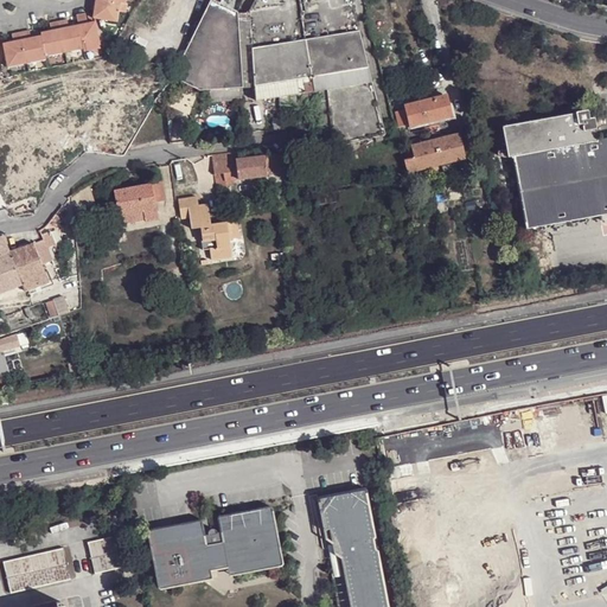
[(100,0),(101,0),(100,0),(94,0),(91,20),(116,24),(117,13),(125,14),(127,5),(125,5),(125,0),(100,0)]
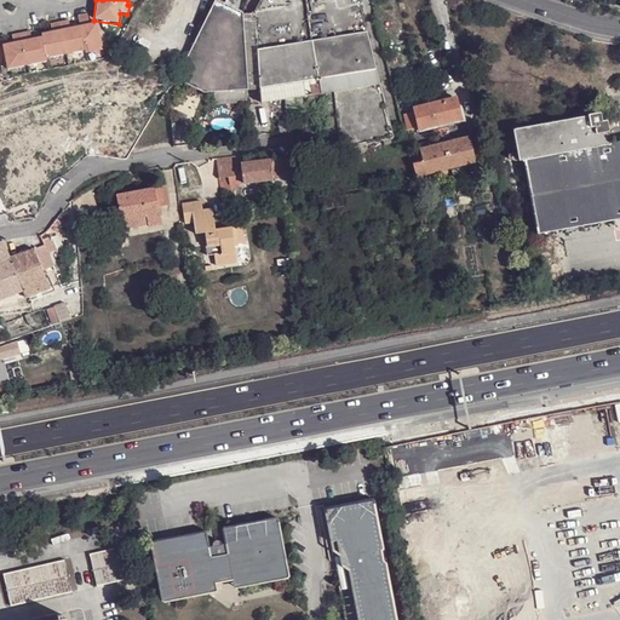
[(241,10),(241,7),(228,0),(212,0),(173,72),(196,85),(212,85),(241,85),(242,85),(241,10)]
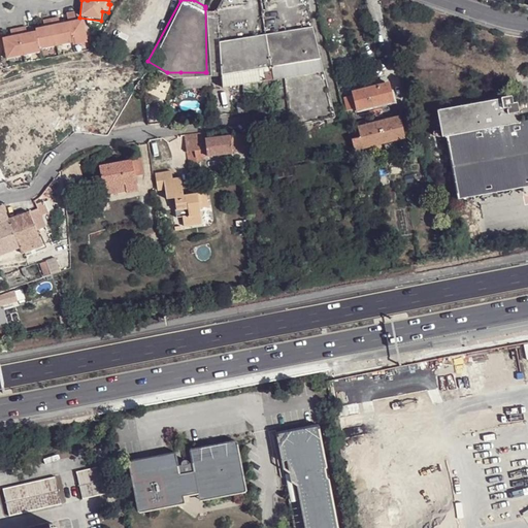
[(217,8),(219,40),(264,34),(314,27),(306,0),(220,0),(216,7),(217,8)]
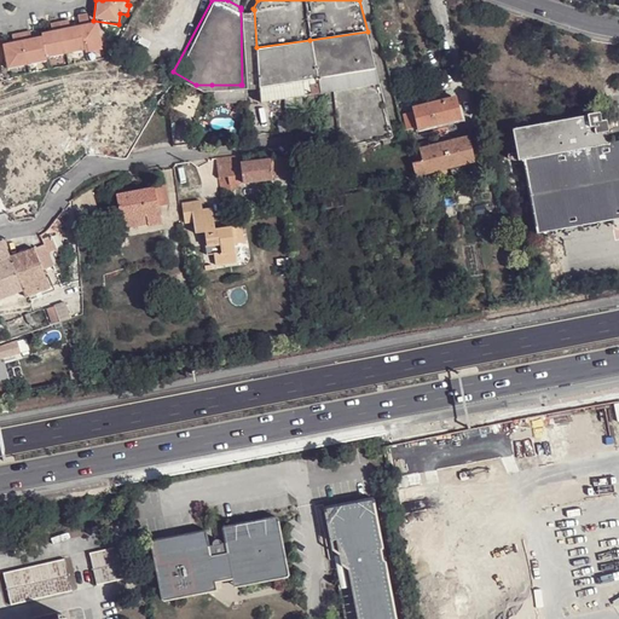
[(241,10),(242,85),(260,85),(256,47),(254,10),(241,10)]
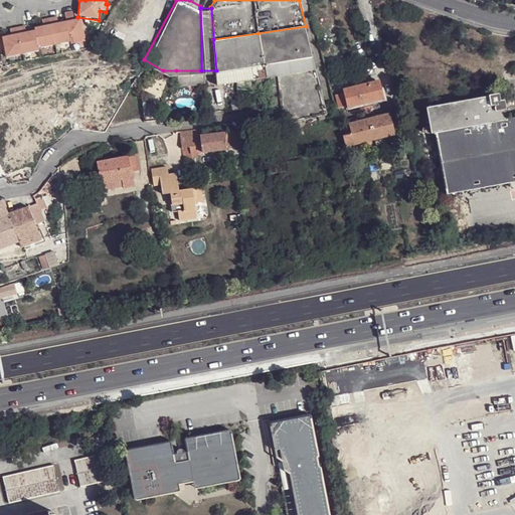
[(11,36),(1,38),(6,58),(38,51),(38,49),(70,42),(70,45),(84,42),(79,19),(73,20),(71,12),(64,13),(65,22),(57,24),(56,18),(41,21),(43,27),(34,29),(34,31),(25,33),(24,27),(9,30),(11,36)]
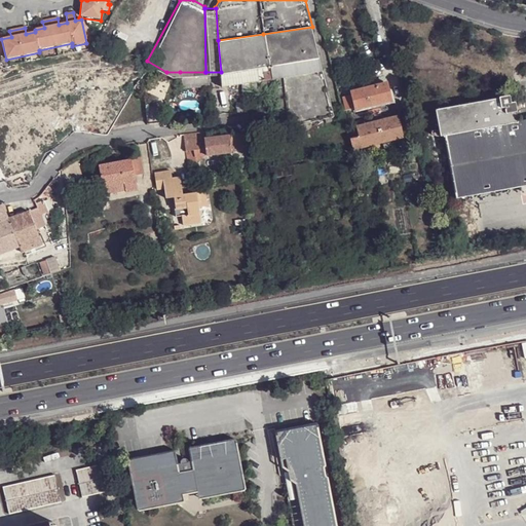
[(263,34),(268,67),(321,59),(312,27),(263,34)]
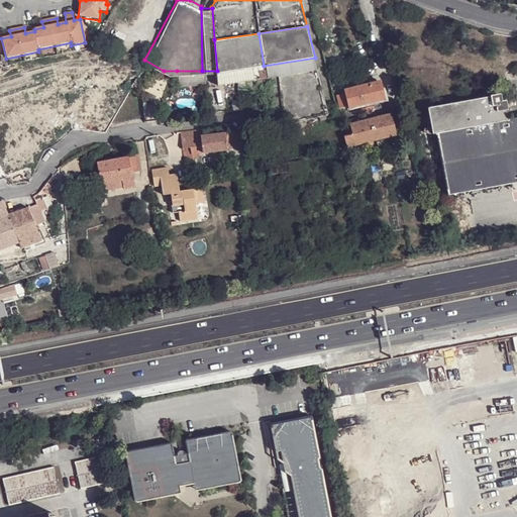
[(259,33),(214,39),(217,71),(217,73),(264,66),(259,33)]
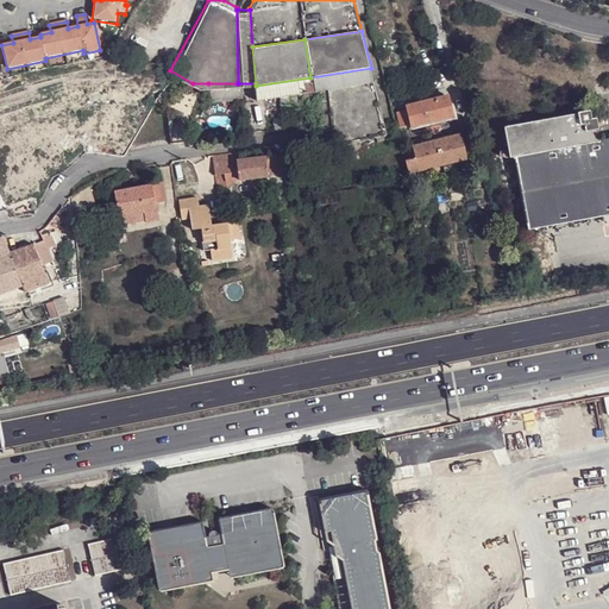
[(311,77),(315,104),(320,140),(334,139),(336,148),(389,136),(371,68),(311,77)]
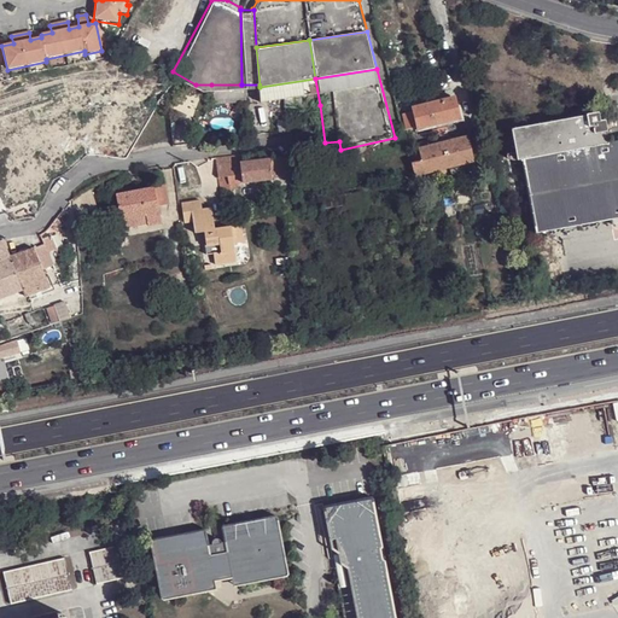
[(315,79),(260,87),(261,100),(284,97),(285,110),(286,110),(320,105),(315,79)]
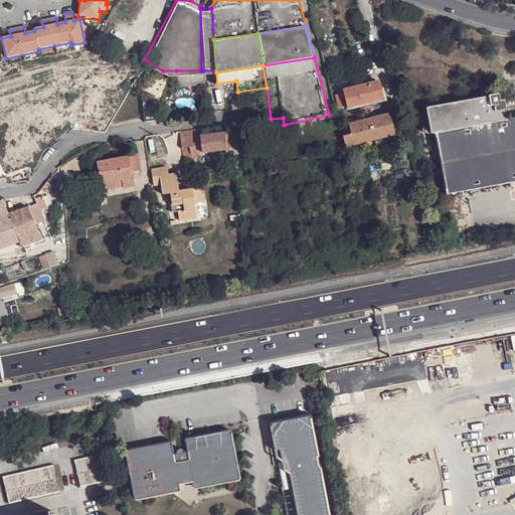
[(200,70),(176,70),(176,80),(200,80),(200,70)]
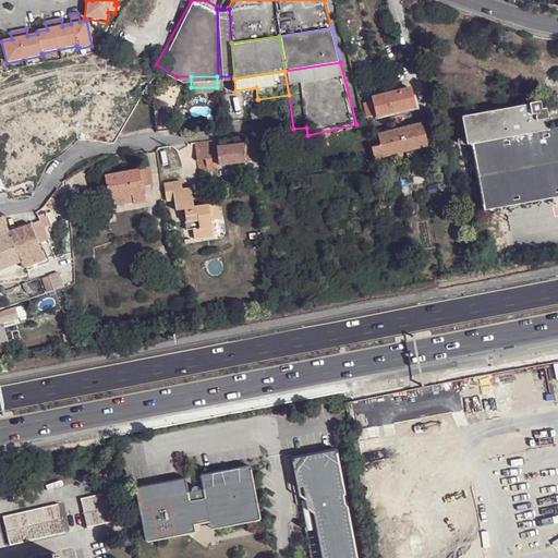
[(407,107),(415,105),(411,86),(374,95),(375,100),(362,102),(365,117),(376,114),(378,114),(388,111),(407,107)]
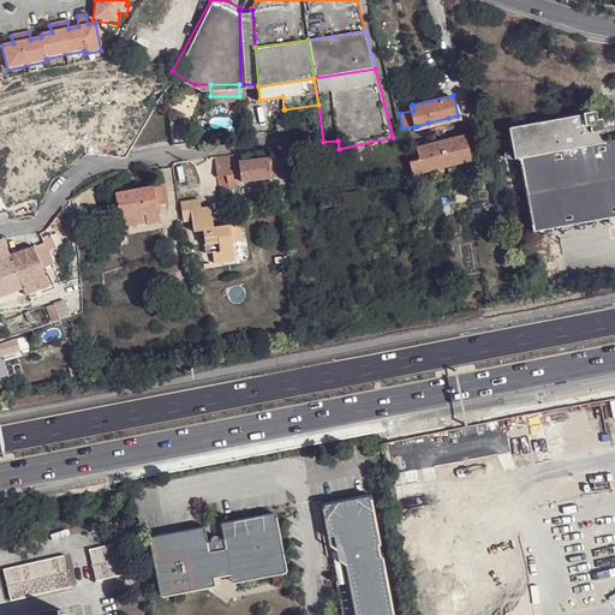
[(602,121),(601,121),(598,121),(597,114),(596,113),(509,130),(515,160),(519,160),(519,157),(605,142),(604,131),(605,130),(605,127),(604,123),(602,121)]
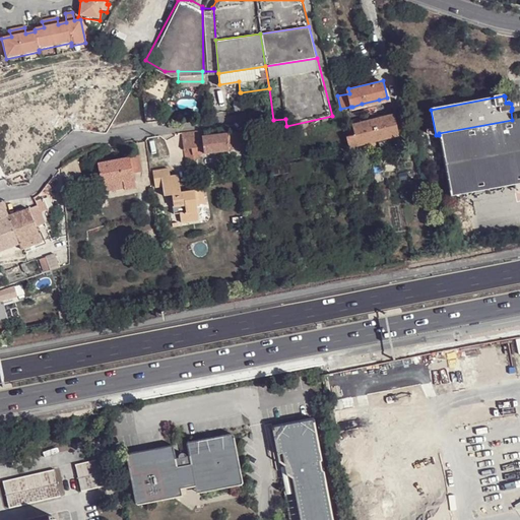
[(350,107),(351,111),(390,101),(389,98),(387,98),(379,100),(362,104),(352,107),(350,107)]
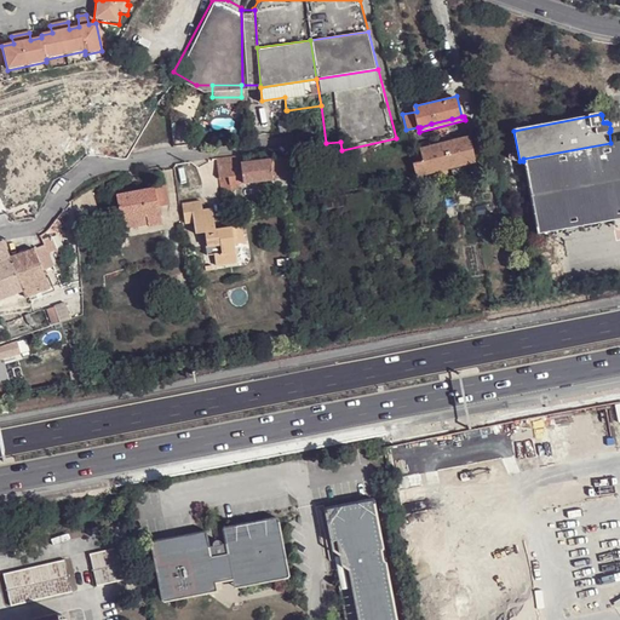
[(425,161),(428,173),(445,170),(443,167),(451,165),(458,164),(459,165),(475,162),(469,138),(423,149),(425,161)]
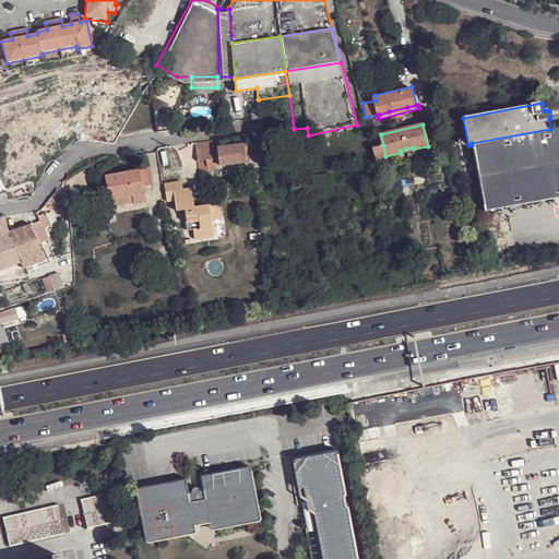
[(484,211),(558,197),(558,127),(550,129),(472,143),(472,145),(484,211)]
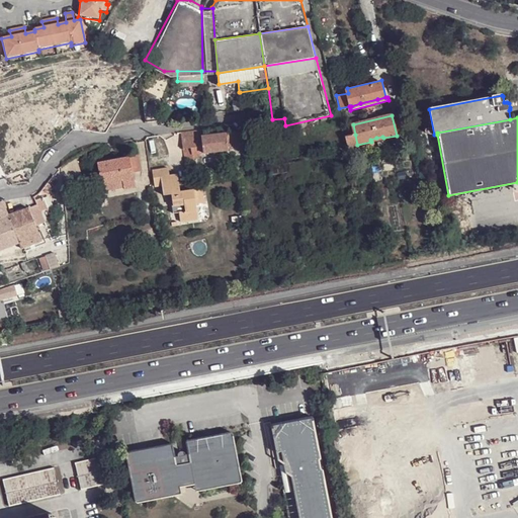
[(284,118),(272,119),(273,127),(285,125),(284,118)]
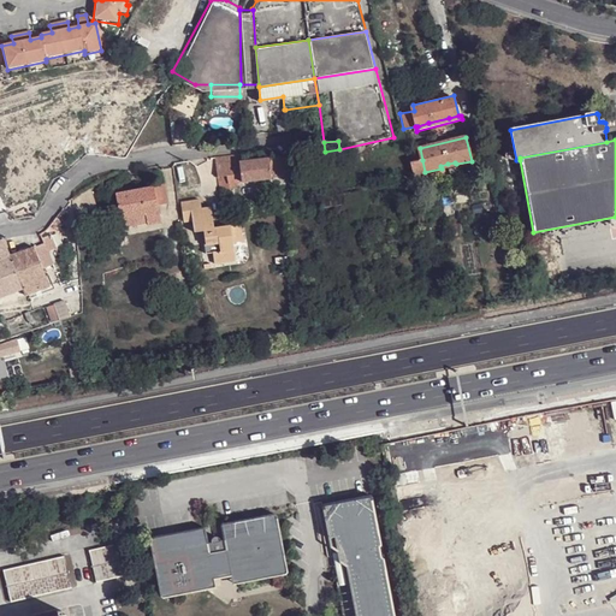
[(309,157),(308,143),(292,146),(294,158),(309,157)]
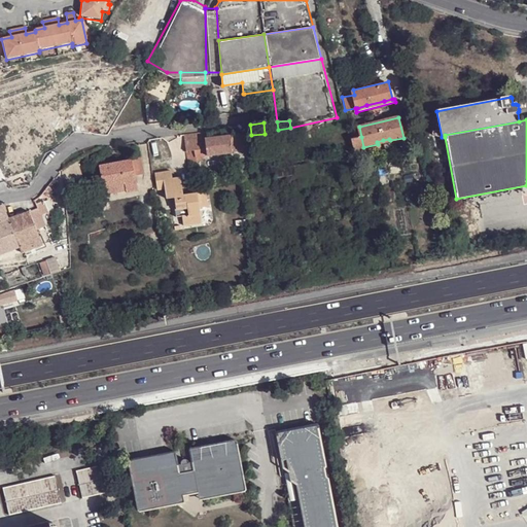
[(203,155),(208,155),(206,138),(207,138),(207,132),(185,135),(186,144),(187,150),(196,150),(196,156),(203,155)]
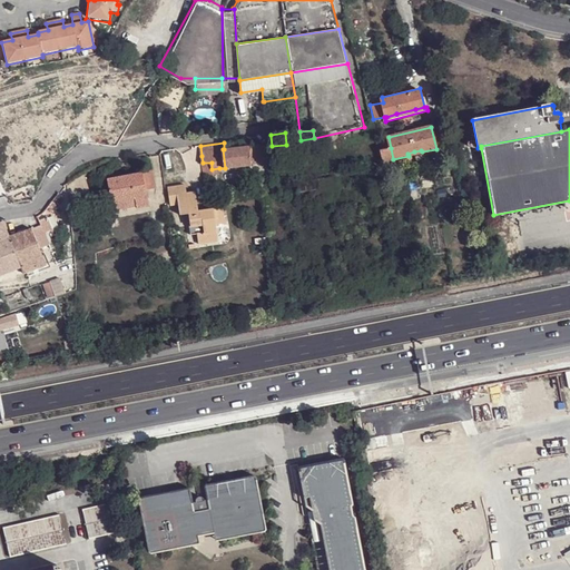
[(249,146),(253,164),(263,163),(261,144),(249,146)]
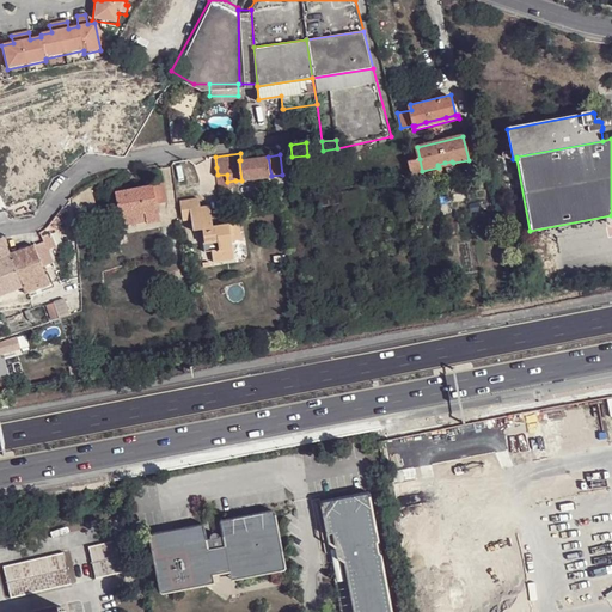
[(242,181),(271,176),(268,157),(240,160),(239,160),(242,181)]
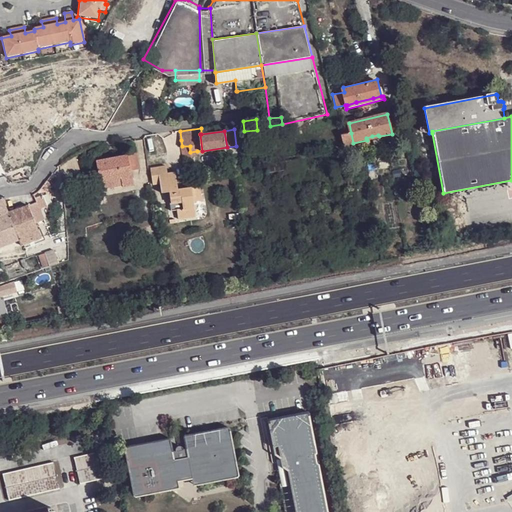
[(343,134),(345,145),(353,143),(351,133),(343,134)]
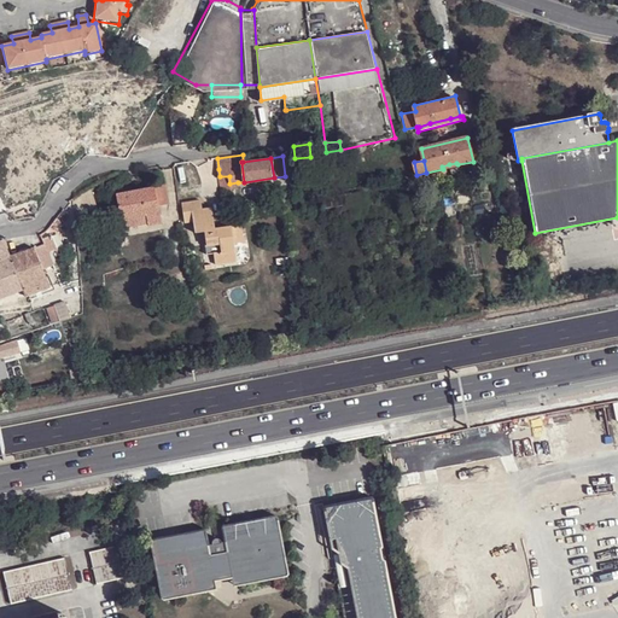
[(476,169),(473,162),(458,164),(450,168),(452,175),(476,169)]
